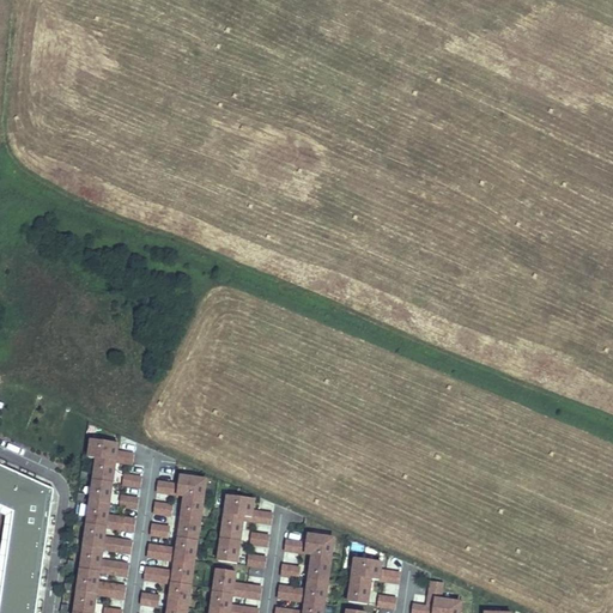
[(126,457),(125,462),(135,463),(137,454),(119,451),(120,442),(95,438),(91,456),(98,457),(117,461),(117,456),(126,457)]
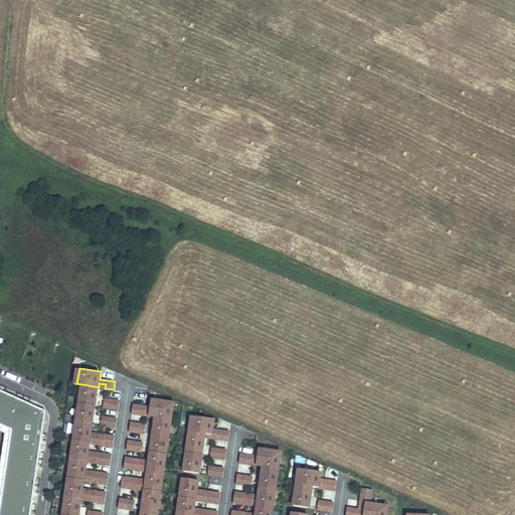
[(99,387),(82,384),(79,402),(96,405),(99,387)]
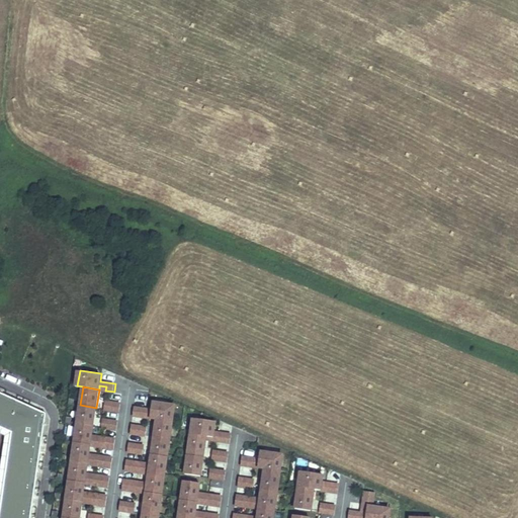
[(31,517),(47,413),(0,392),(0,426),(13,432),(0,517),(31,517)]
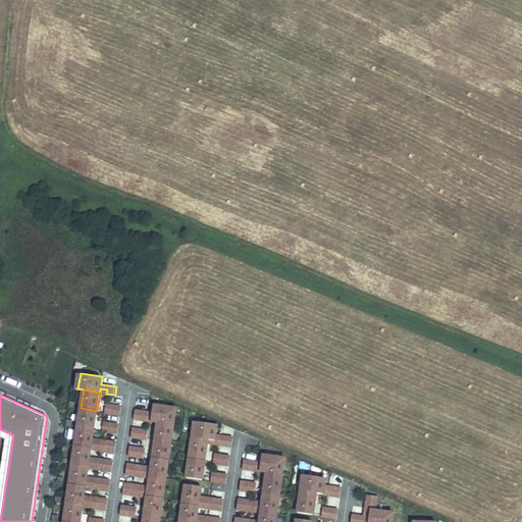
[(121,415),(122,407),(107,405),(106,412),(121,415)]
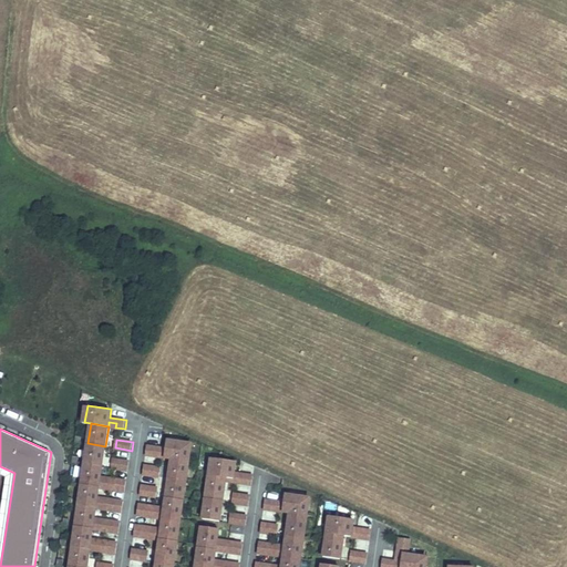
[(148,445),(147,454),(174,459),(191,461),(193,444),(168,440),(167,449),(148,445)]
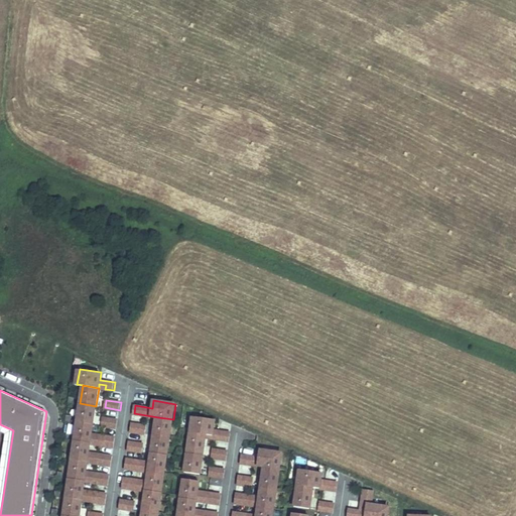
[(96,406),(80,403),(78,421),(93,424),(96,406)]
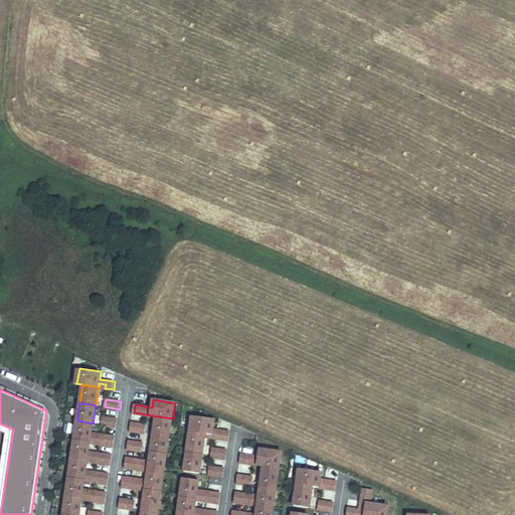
[(117,426),(118,419),(103,416),(102,424),(117,426)]
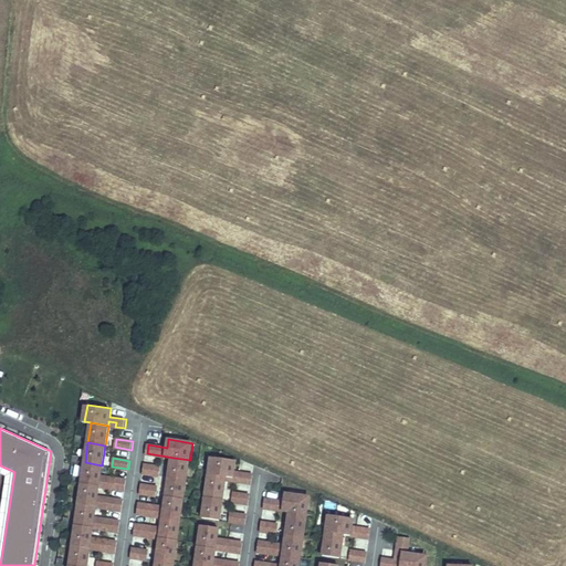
[(190,460),(174,458),(170,478),(187,480),(190,460)]
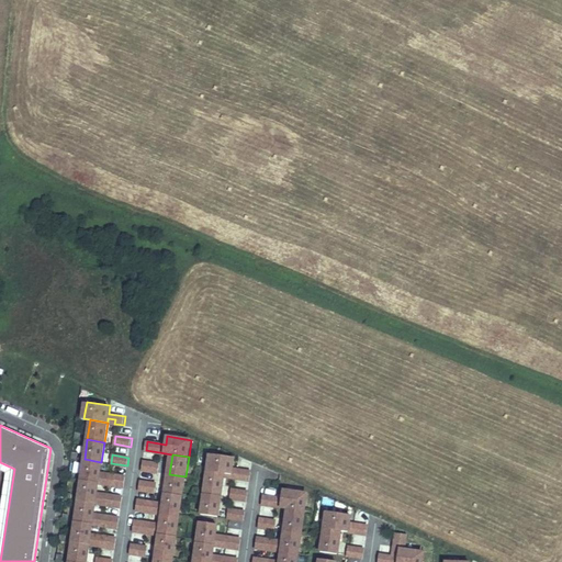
[(232,478),(251,481),(253,472),(234,470),(235,458),(212,454),(209,471),(225,473),(233,474),(232,478)]
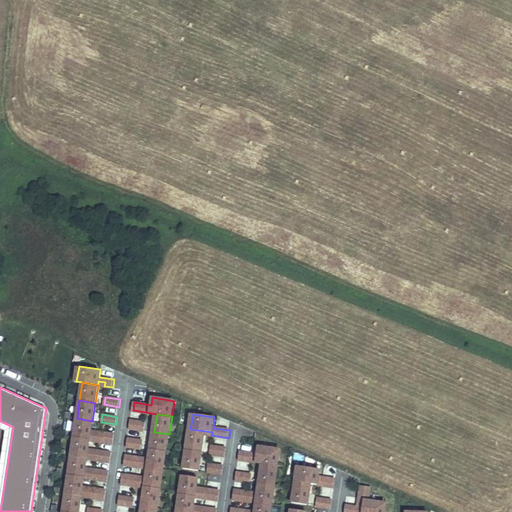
[(92,421),(77,418),(74,437),(89,440),(113,443),(115,434),(91,430),(92,421)]
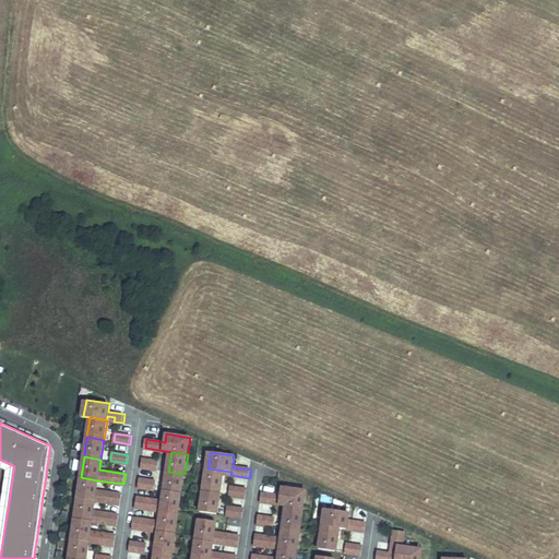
[(142,467),(158,470),(159,461),(143,459),(142,467)]
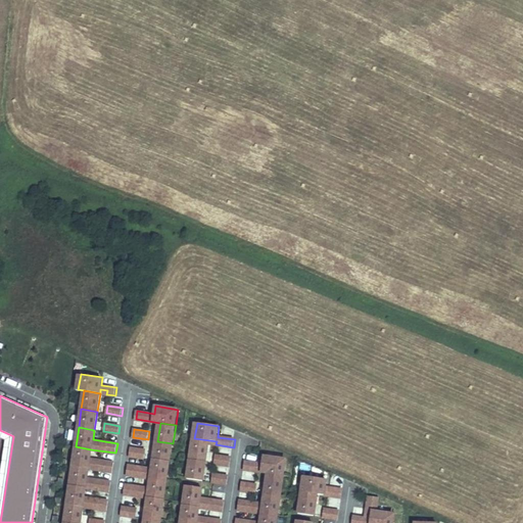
[(191,460),(206,463),(209,443),(209,440),(194,438),(191,460)]
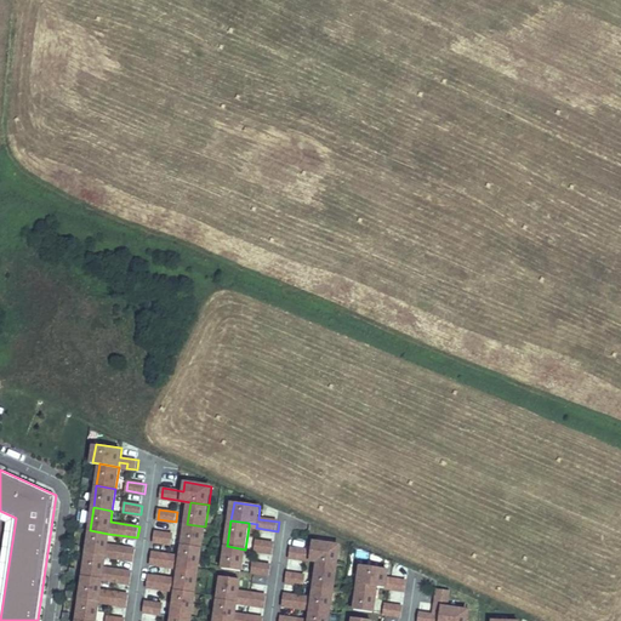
[(205,527),(187,524),(183,546),(201,548),(205,527)]
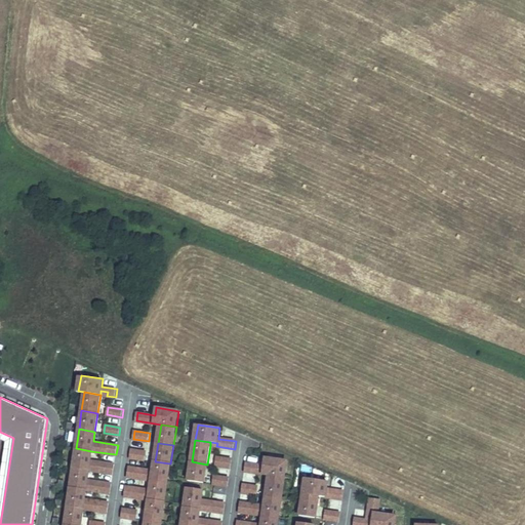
[(91,451),(76,448),(73,468),(89,470),(113,474),(115,465),(90,460),(91,451)]
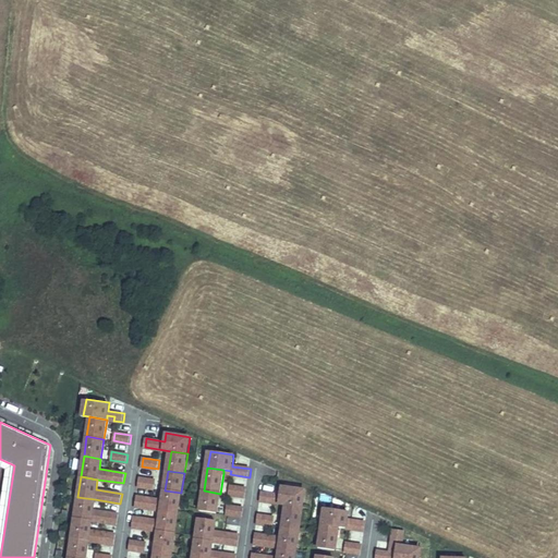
[(138,486),(155,488),(156,481),(140,477),(138,486)]
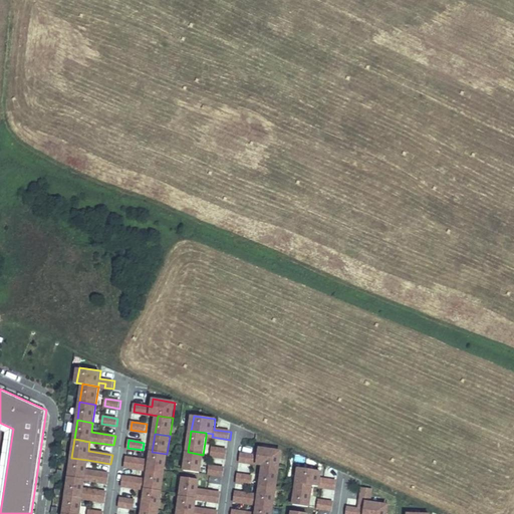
[(213,448),(212,456),(227,458),(228,451),(213,448)]
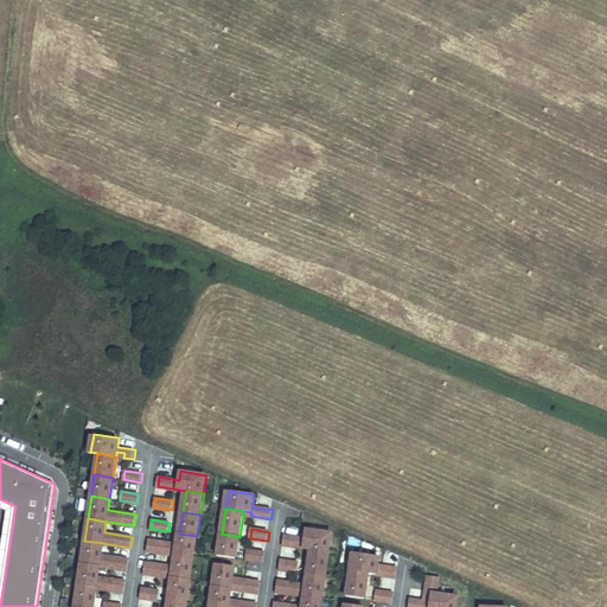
[(310,549),(327,551),(330,534),(304,530),(302,538),(282,536),(281,544),(310,549)]
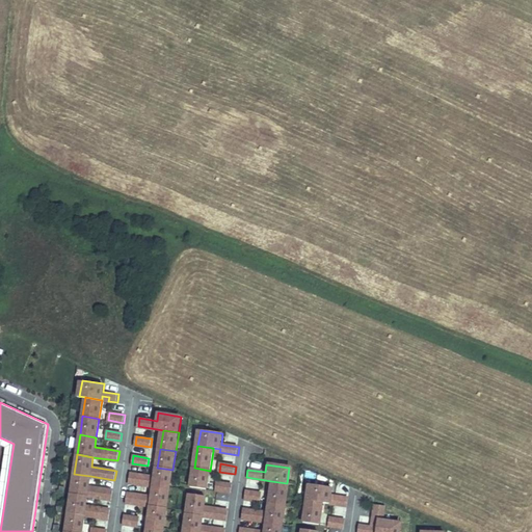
[(156,477),(131,474),(129,483),(154,486),(169,489),(173,470),(157,468),(156,477)]
